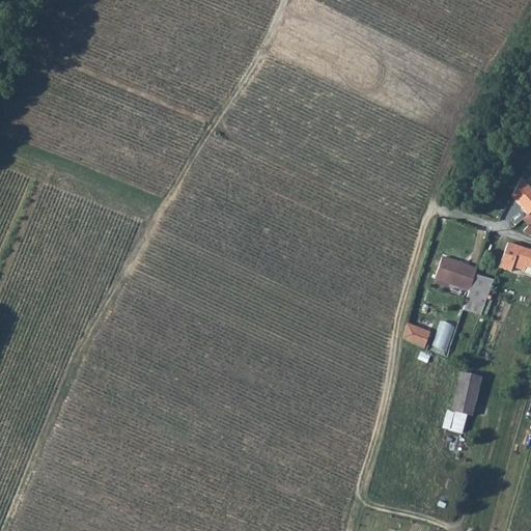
[(530,190),(519,201),(528,214),(530,212),(530,190)]
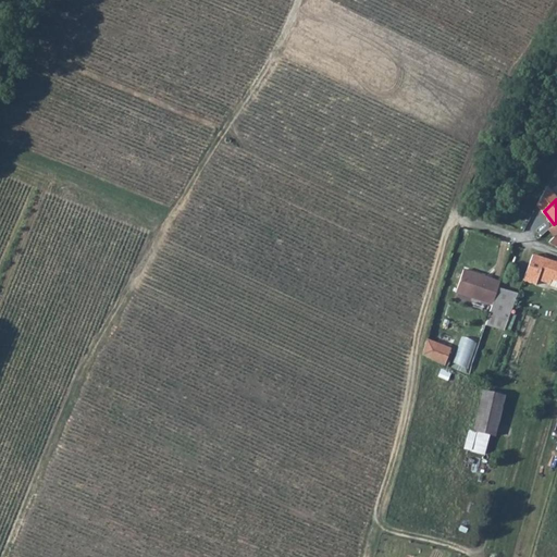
[(533,254),(523,279),(536,284),(537,279),(545,258),(533,254)]
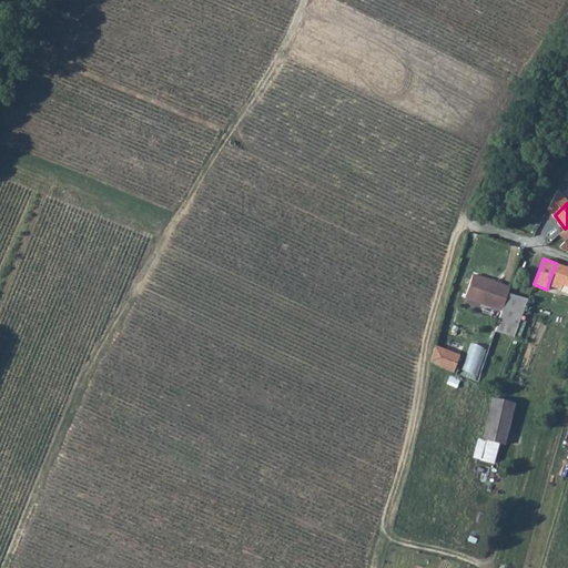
[(567,266),(556,263),(548,284),(561,288),(560,292),(567,294),(567,266)]
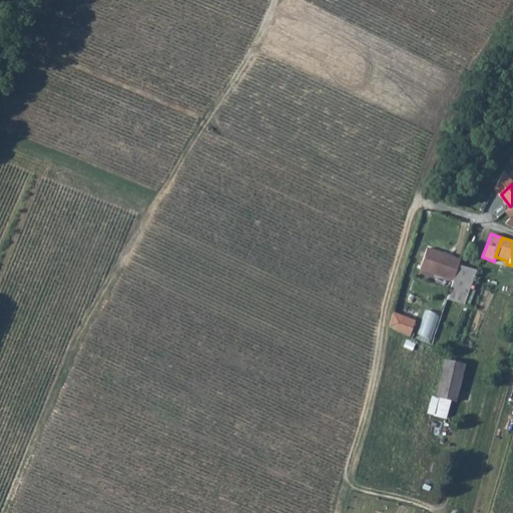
[(419,268),(455,279),(459,265),(461,258),(426,246),(419,268)]
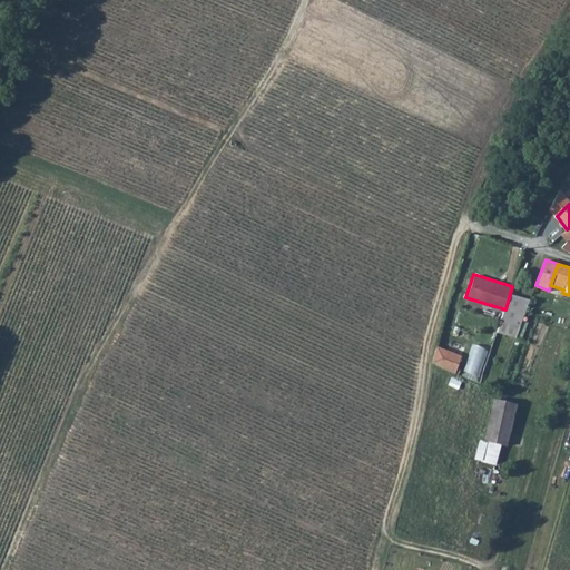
[(505,310),(501,321),(520,326),(530,301),(510,294),(505,310)]
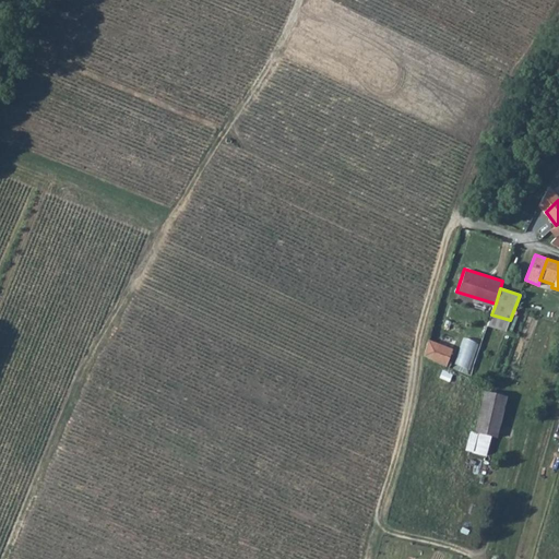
[(465,337),(456,364),(471,368),(479,343),(465,337)]
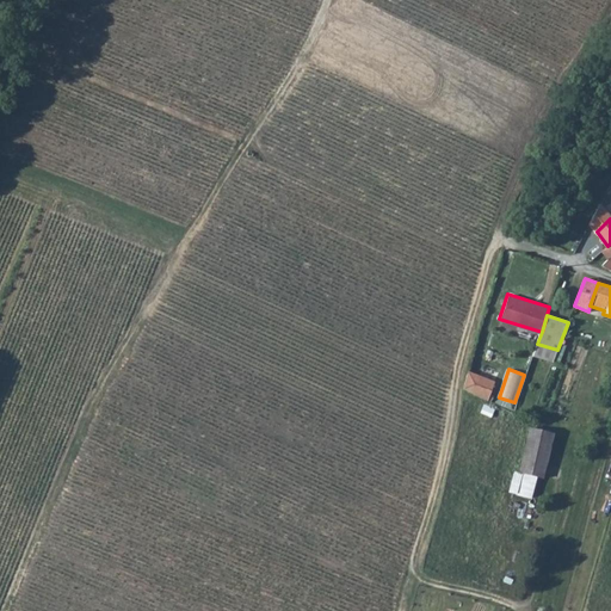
[(466,389),(466,390),(487,400),(493,382),(469,372),(466,389)]
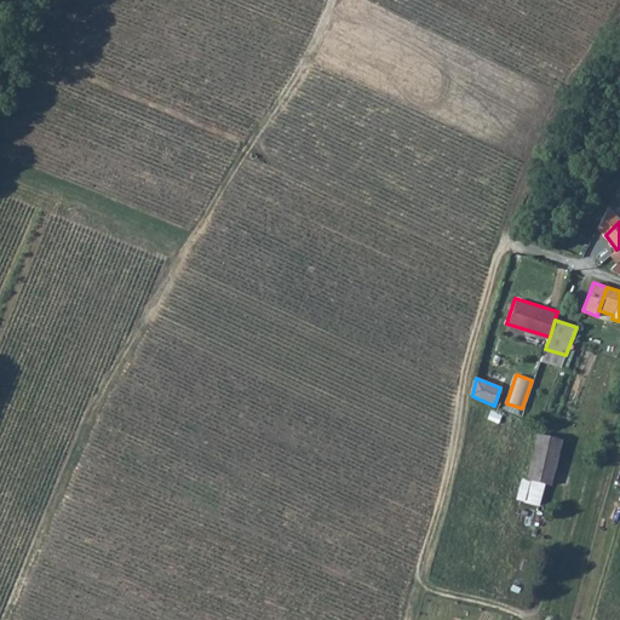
[(544,436),(533,482),(556,487),(566,442),(544,436)]
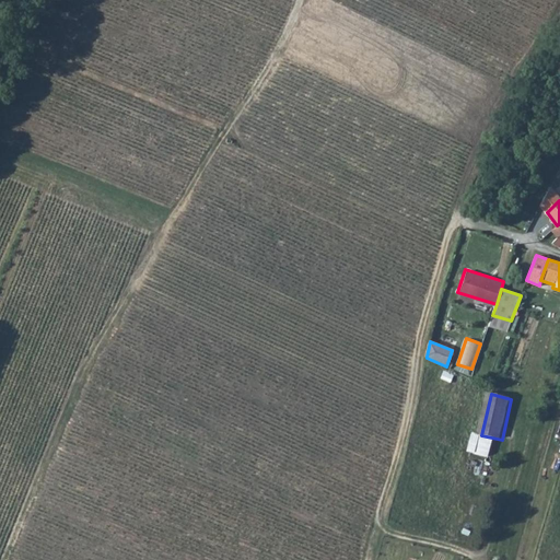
All buildings are outlined.
